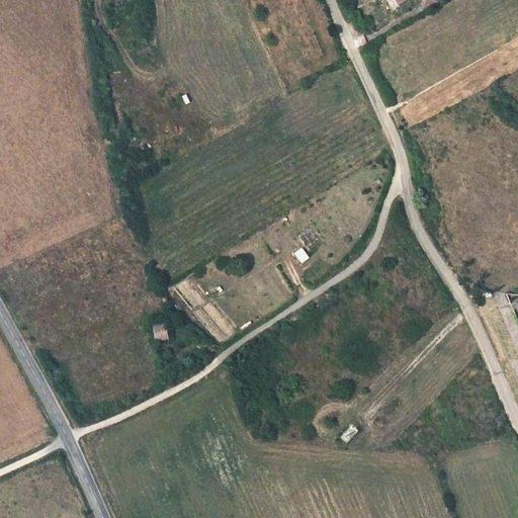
[(112,106),(127,106),(127,94),(112,94),(112,106)]
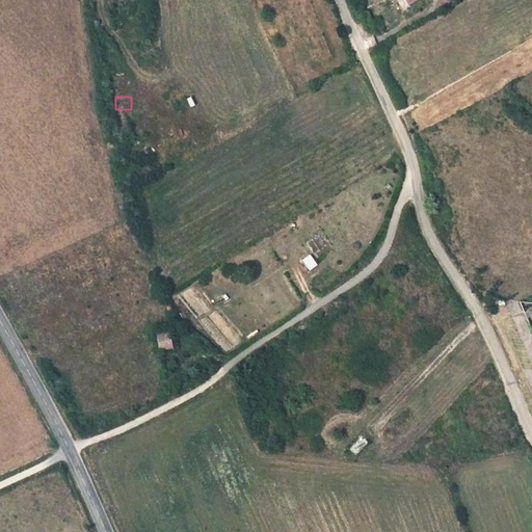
[(315,238),(306,243),(312,254),(321,247),(315,238)]
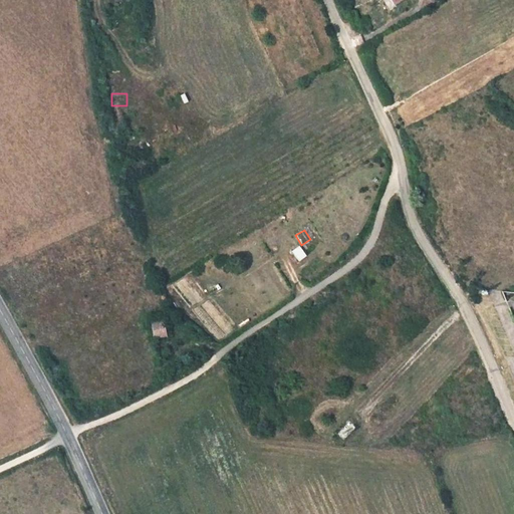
[(301,246),(291,250),(297,262),(306,257),(301,246)]
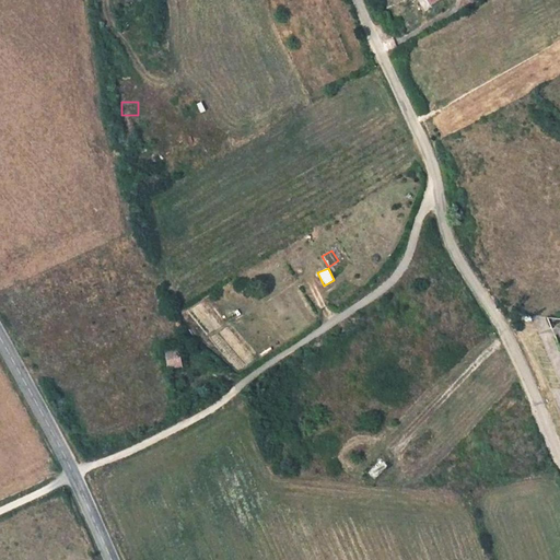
[(177,350),(163,353),(167,371),(182,368),(177,350)]
